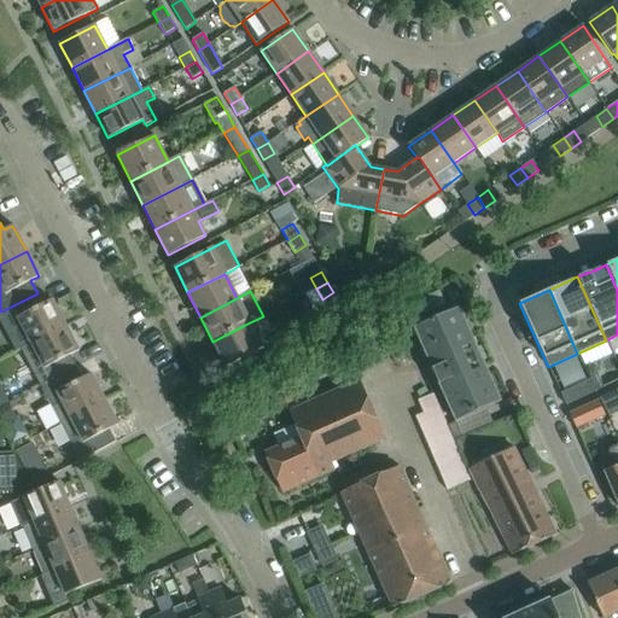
[(44,304),(38,293),(1,312),(12,333),(23,328),(31,344),(65,325),(52,299),(44,304)]
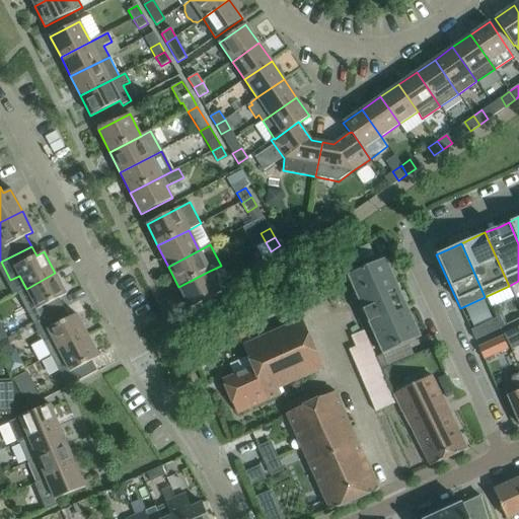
[(344,257),(335,262),(338,270),(347,266),(344,257)]
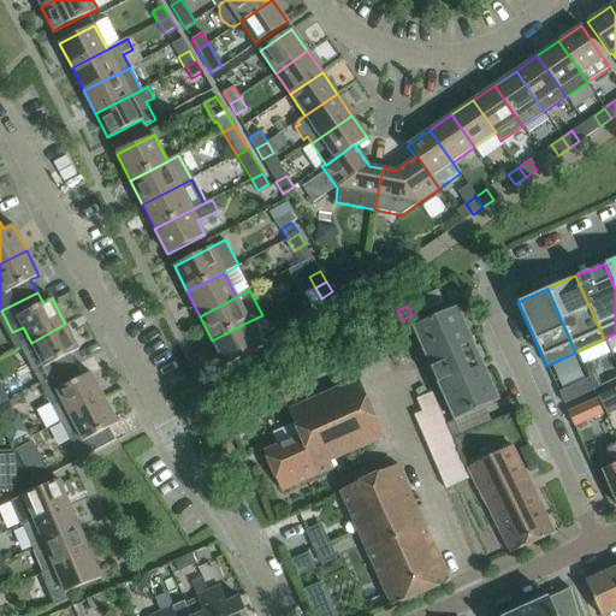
[(412,327),(454,420),(499,400),(457,307),(412,327)]
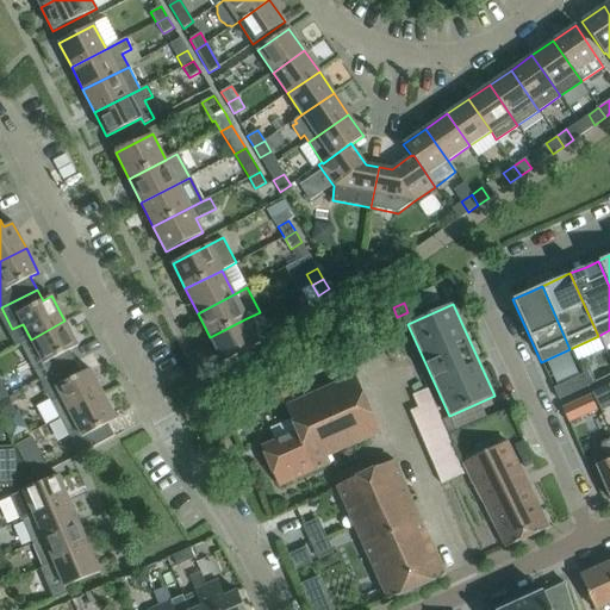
[(260,343),(247,318),(210,337),(223,362),(260,343)]
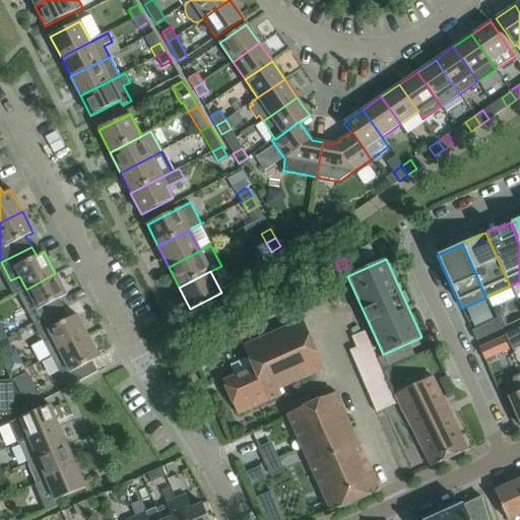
[(66,295),(55,273),(26,289),(33,302),(24,307),(34,325),(64,309),(59,299),(66,295)]
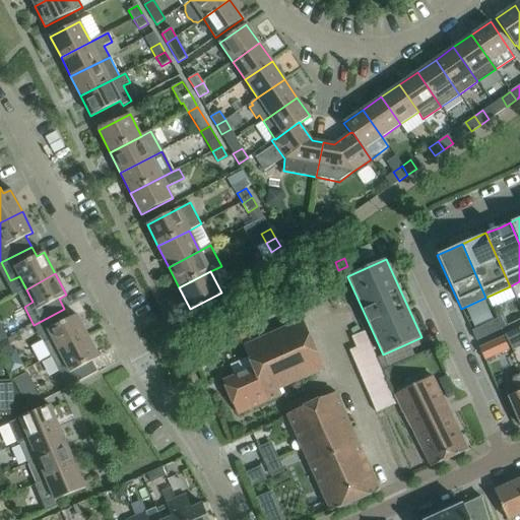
[(69,319),(64,309),(34,325),(50,356),(87,336),(76,315),(69,319)]
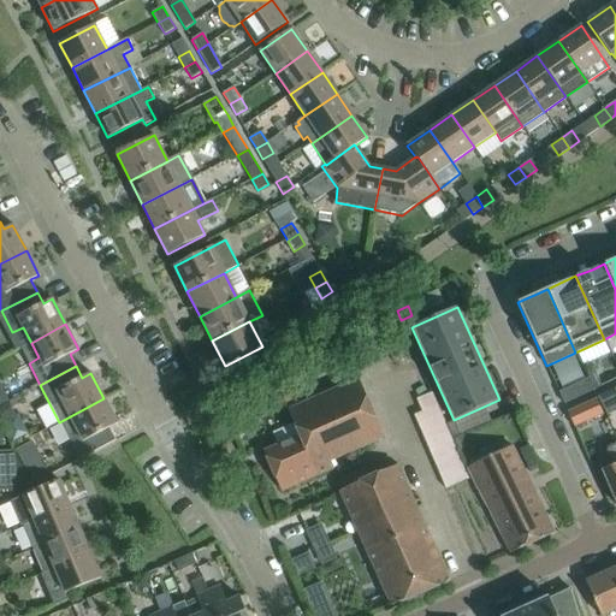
[(594,374),(587,378),(593,390),(600,386),(594,374)]
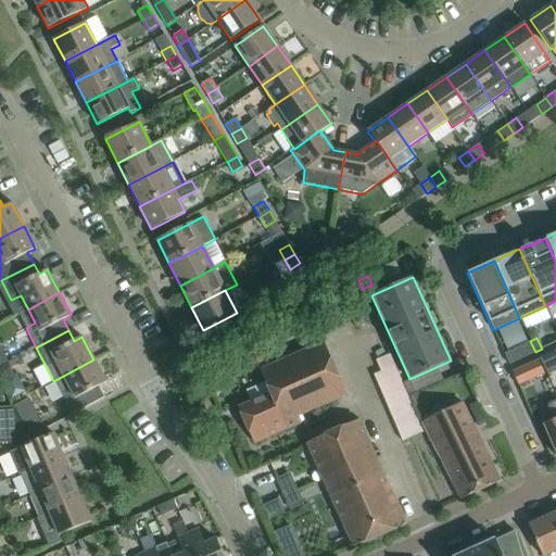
[(508,365),(535,352),(530,341),(503,354),(508,365)]
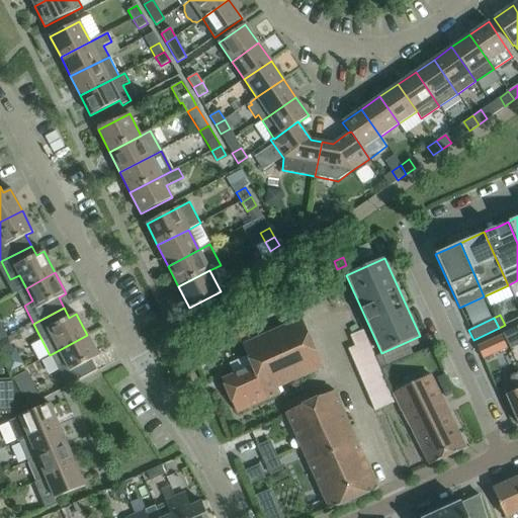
[(323,367),(301,319),(242,345),(252,366),(223,379),(237,412),(279,394),(276,387),(323,367)]
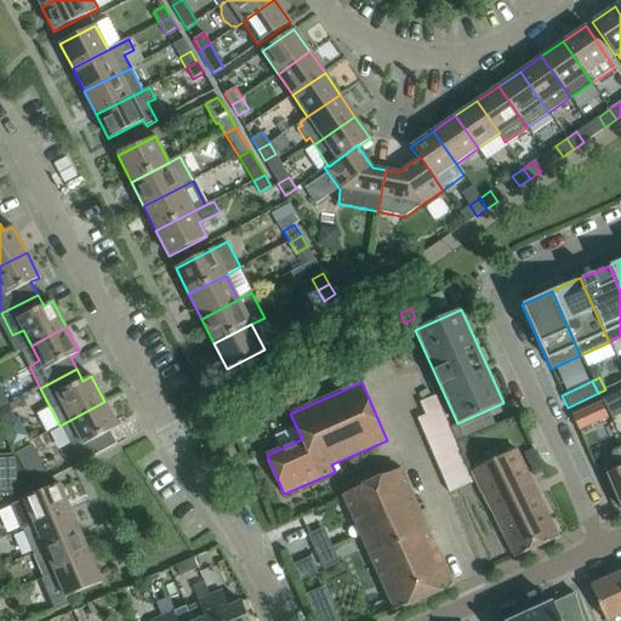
[(620,391),(603,400),(613,419),(620,414),(620,391)]
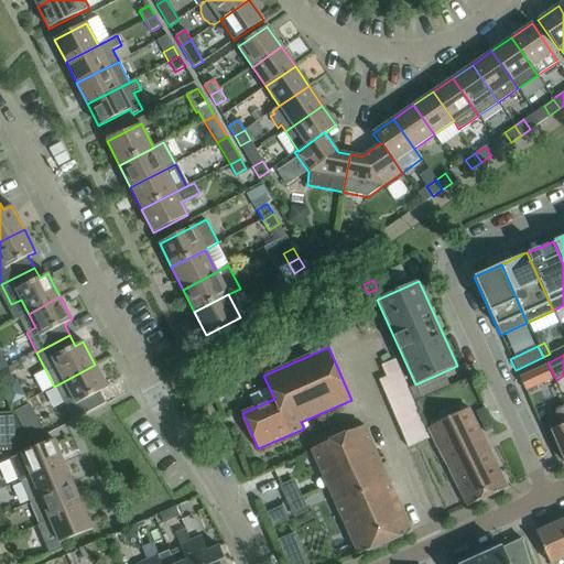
[(429,437),(394,360),(381,366),(387,378),(379,381),(408,447),(429,437)]
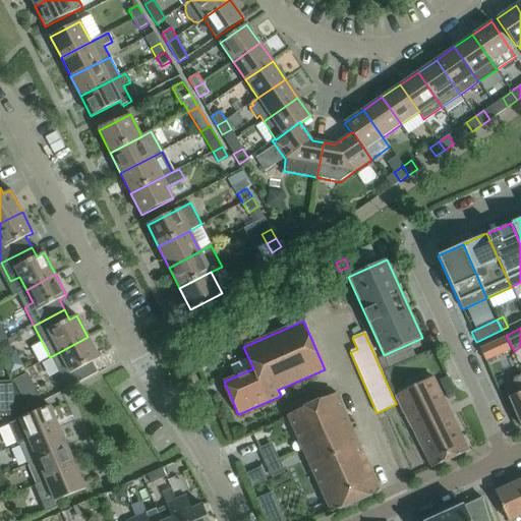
[(99,358),(88,337),(50,357),(67,389),(97,372),(92,362),(99,358)]
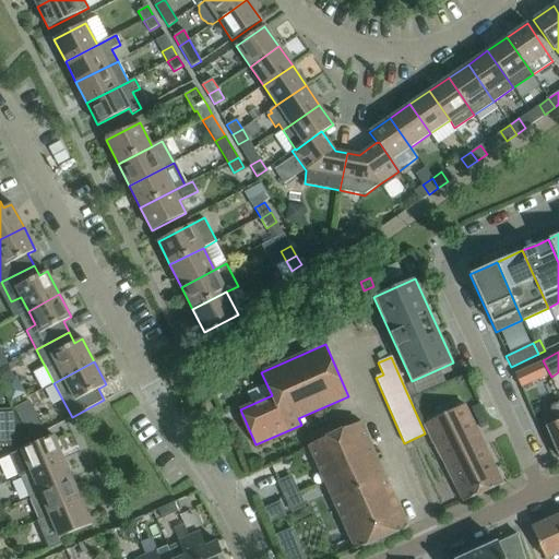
[(540,361),(514,373),(521,388),(547,376),(540,361)]
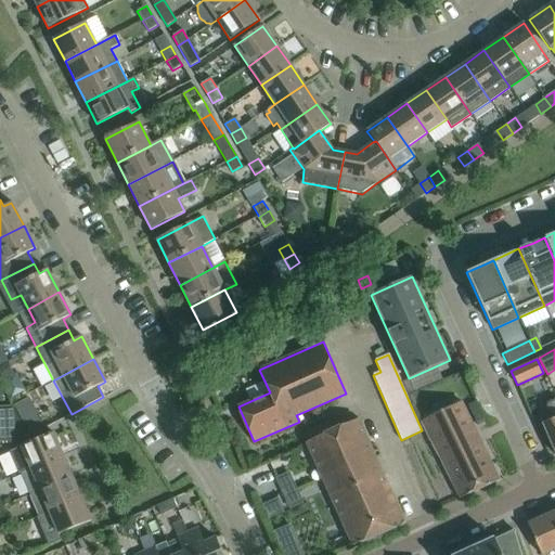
[(436,366),(409,379),(414,391),(441,379),(436,366)]
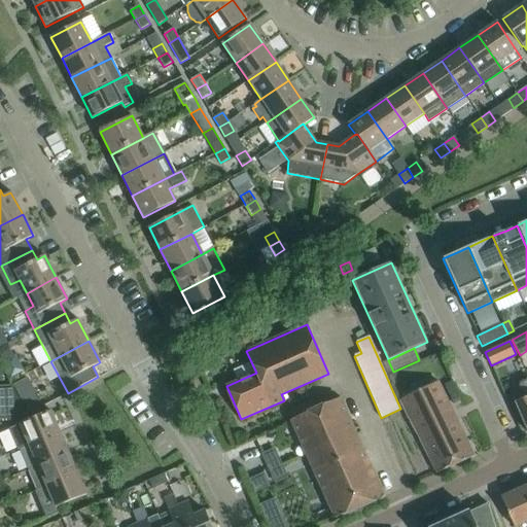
[(393,372),(388,359),(381,362),(386,375),(393,372)]
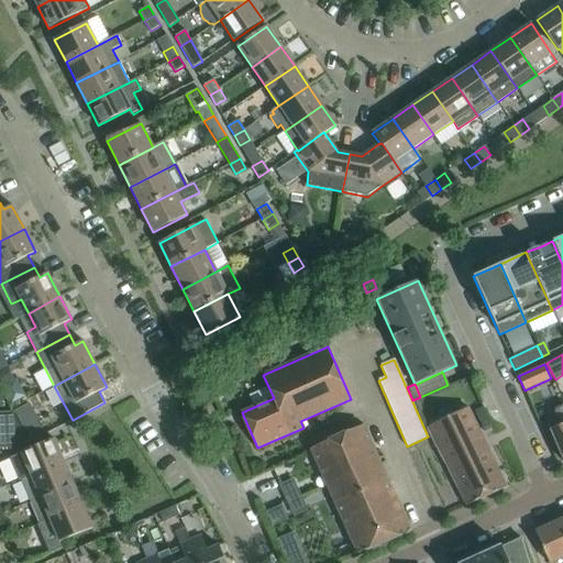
[(560,424),(549,430),(562,461),(562,403),(562,400),(559,393),(539,403),(544,414),(552,410),(560,424)]
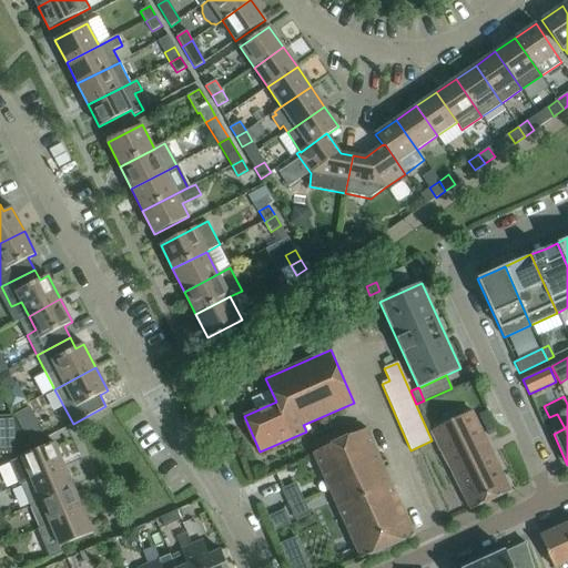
[(510,492),(472,412),(430,432),(447,466),(448,466),(470,509),(510,492)]
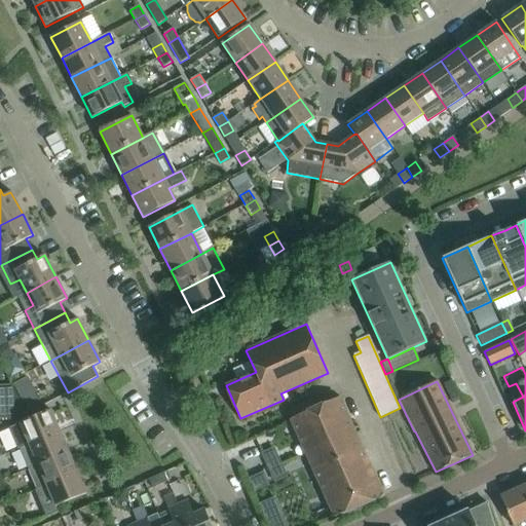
[(13,388),(0,388),(0,403),(20,402),(13,388)]
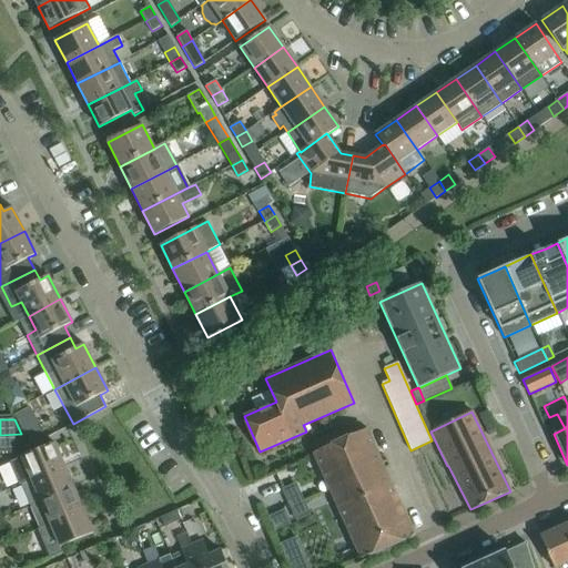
[(313,453),(350,534),(361,558),(413,535),(382,465),(386,463),(384,457),(379,459),(365,428),(341,439),(313,453)]
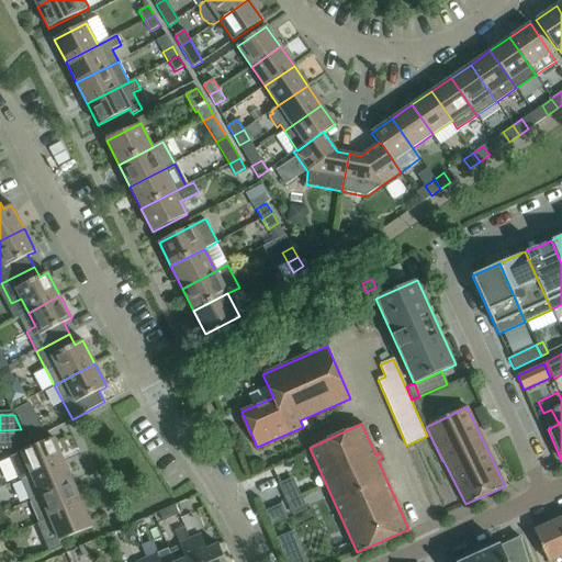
[(306,439),(310,448),(337,435),(334,427),(306,439)]
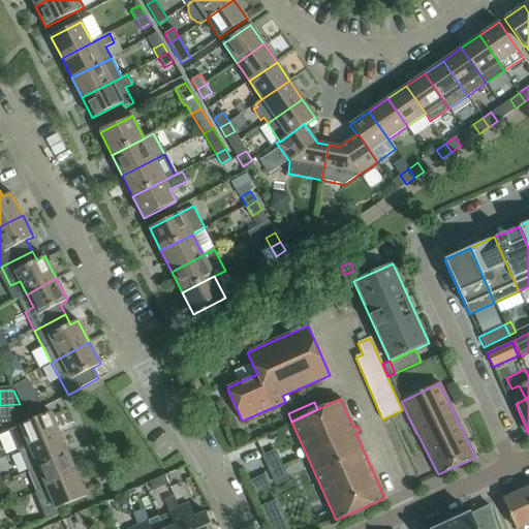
[(51,412),(9,430),(18,452),(21,450),(60,434),(51,412)]
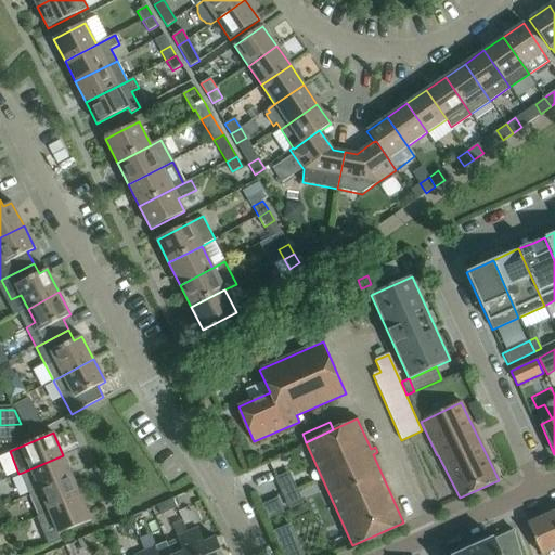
[(72,477),(63,455),(22,473),(30,494),(72,477)]
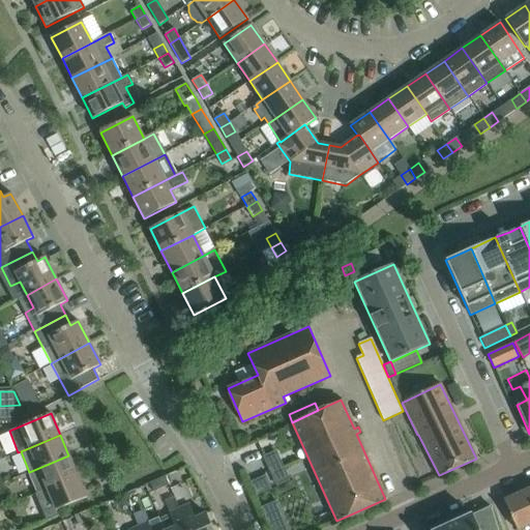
[(78,476),(68,455),(29,472),(37,493),(38,494),(78,476)]
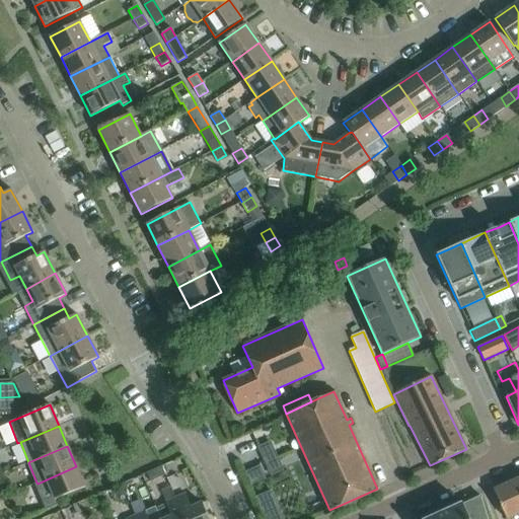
[(85,487),(76,466),(38,484),(36,483),(34,484),(46,511),(62,504),(59,498),(85,487)]
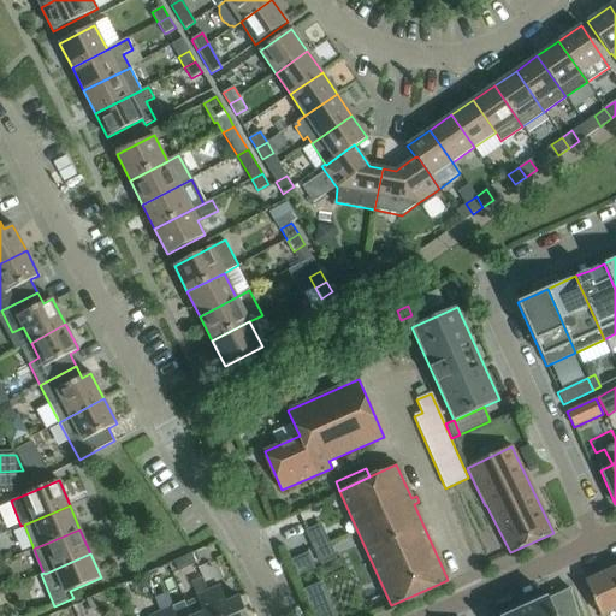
[(193,554),(175,561),(179,572),(196,564),(193,554)]
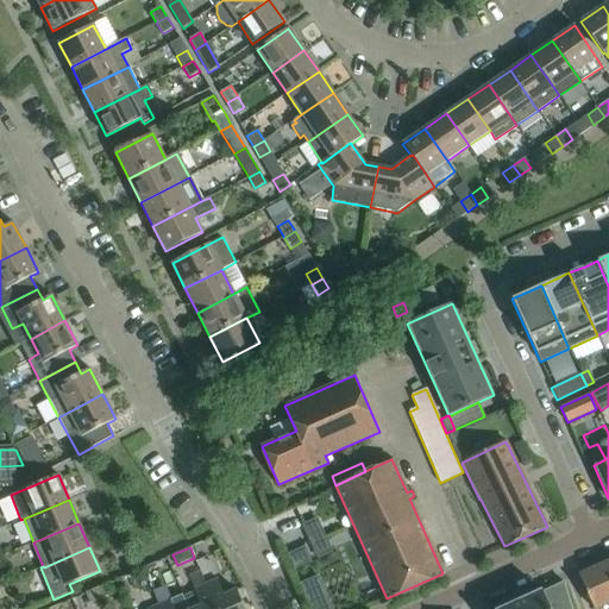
[(595,608),(608,602),(608,571),(606,563),(578,575),(594,608),(595,608)]
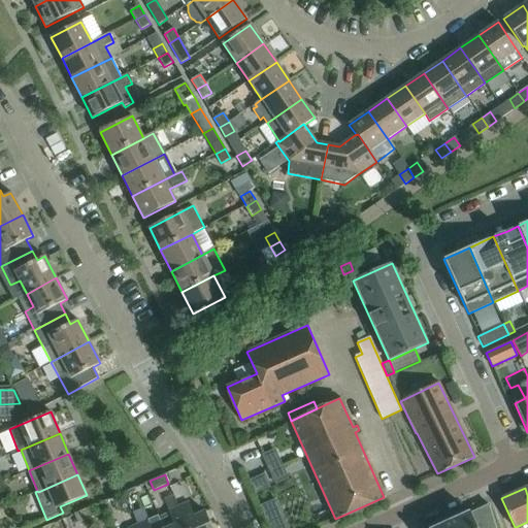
[(183,516),(193,512),(189,502),(178,506),(183,516)]
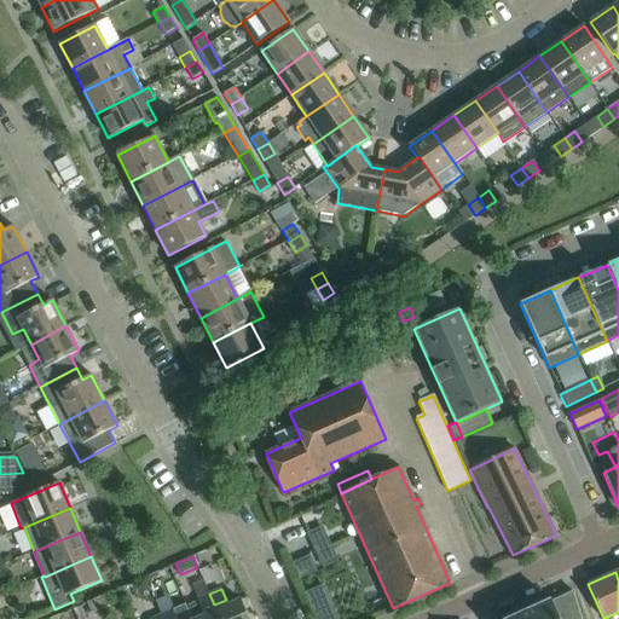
[(510,618),(580,618),(573,591),(551,601),(510,618)]
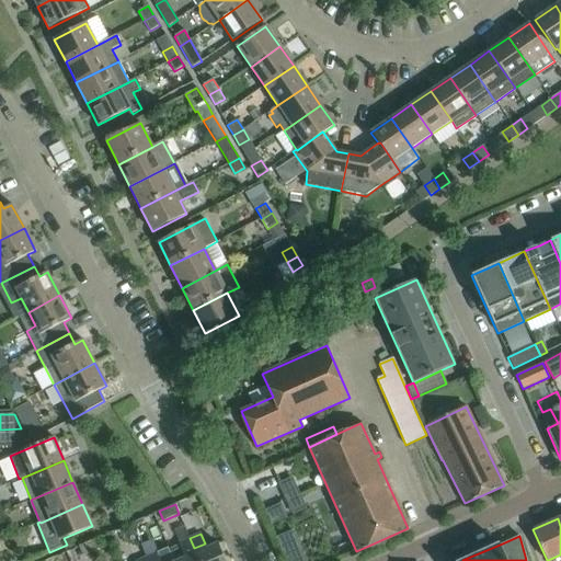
[(98,538),(88,542),(92,552),(102,548),(98,538)]
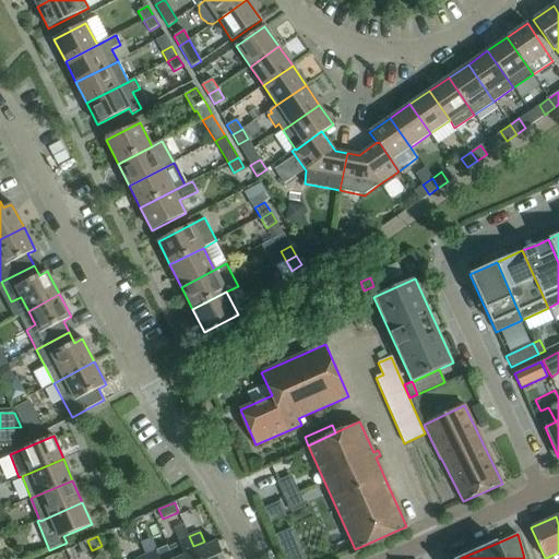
[(198,558),(193,546),(189,536),(178,540),(180,546),(169,550),(173,558),(198,558)]
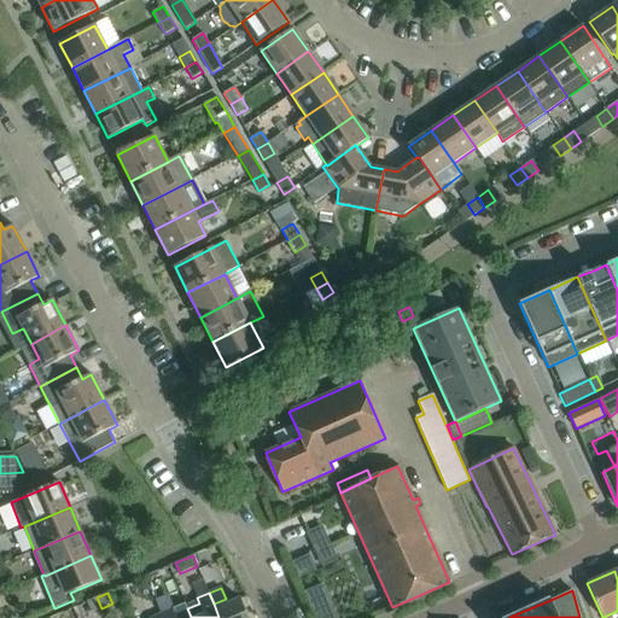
[(101,608),(97,598),(87,601),(91,612),(101,608)]
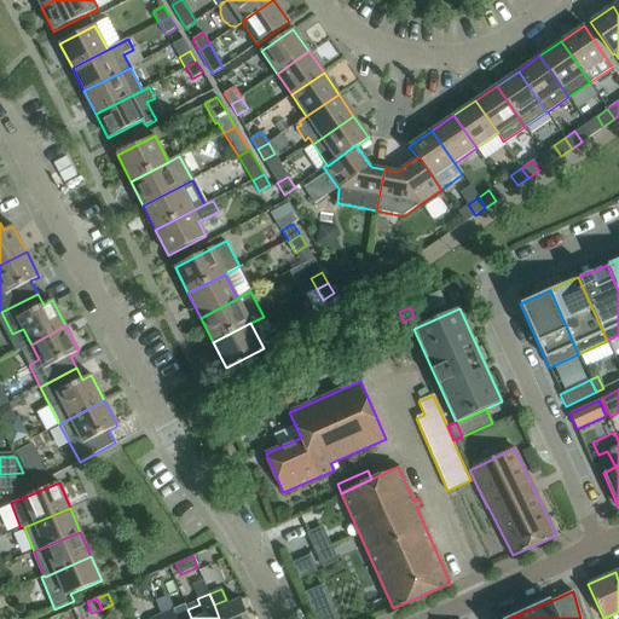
[(226,600),(214,605),(219,618),(248,618),(241,600),(227,605),(226,600)]
